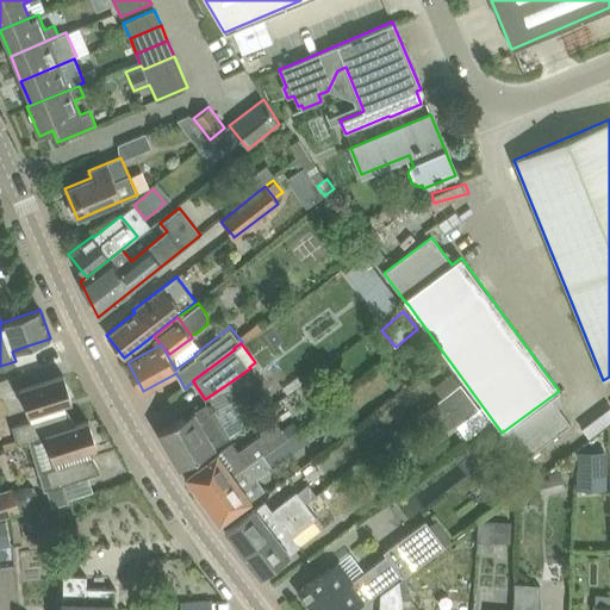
[(63,375),(41,383),(20,388),(27,415),(32,414),(33,419),(12,427),(17,444),(45,436),(45,435),(75,425),(67,410),(62,411),(60,404),(72,400),(70,396),(73,393),(66,380),(63,375)]
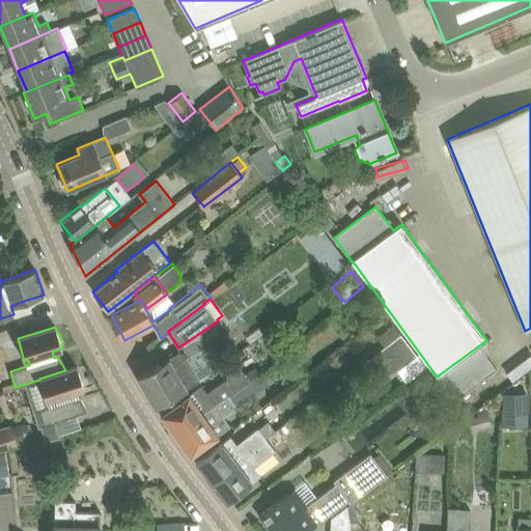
[(385,347),(382,350),(397,369),(417,355),(401,335),(400,336),(385,347)]
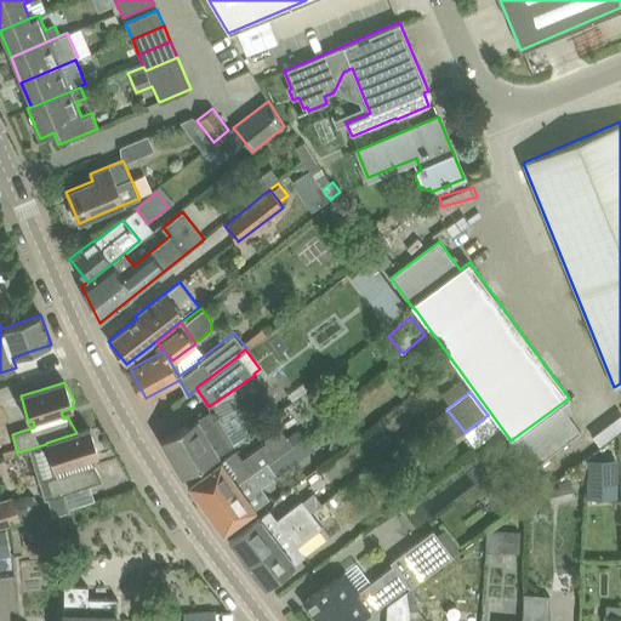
[(560,404),(511,440),(530,466),(580,431),(560,404)]
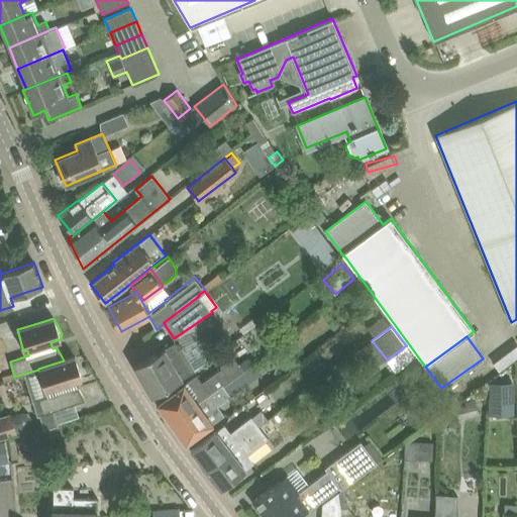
[(177,340),(133,367),(151,396),(194,371),(177,340)]
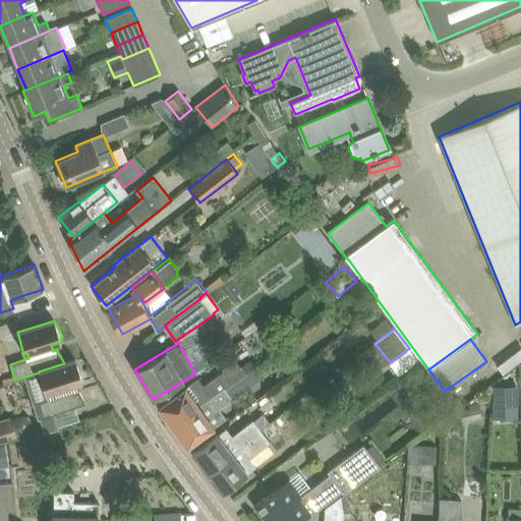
[(520,347),(496,365),(502,373),(520,359),(520,347)]
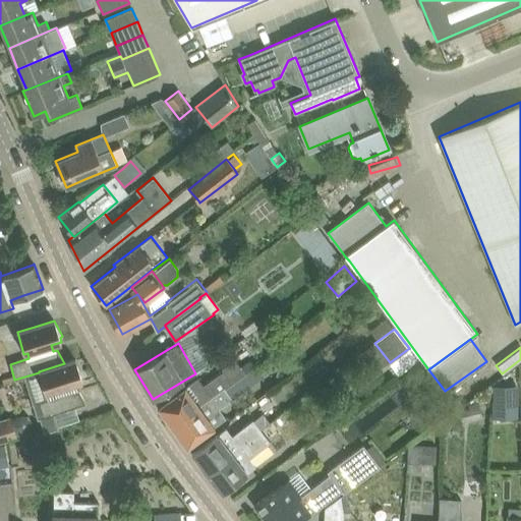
[(39,371),(39,372),(45,393),(49,392),(50,398),(38,402),(42,417),(85,404),(78,389),(74,390),(72,385),(82,382),(80,377),(83,375),(77,364),(75,359),(64,363),(39,371)]
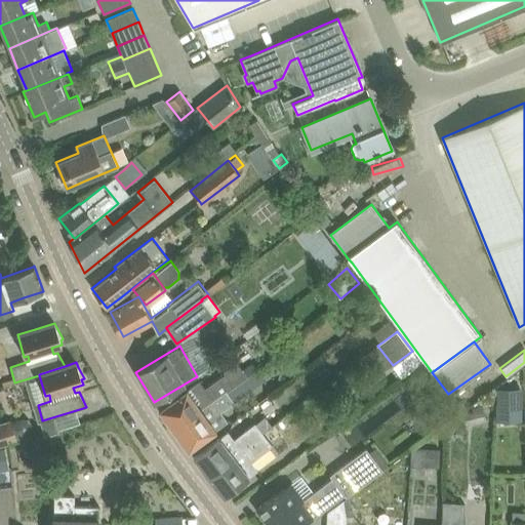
[(187,389),(159,409),(173,430),(242,378),(255,368),(252,363),(242,370),(237,362),(223,372),(224,375),(205,389),(200,380),(187,390),(187,389)]
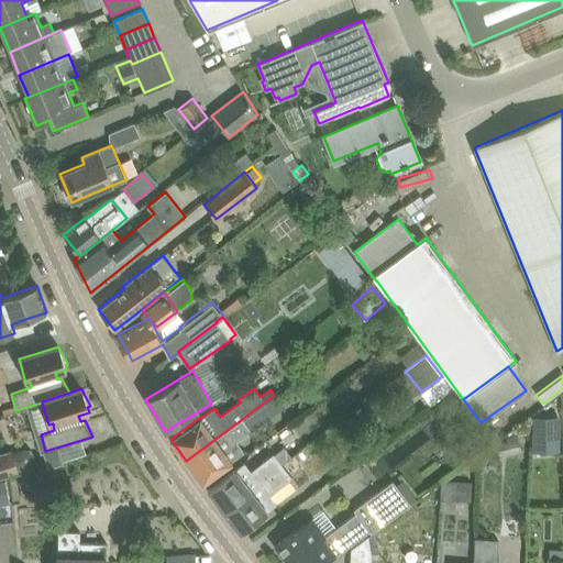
[(260,406),(186,461),(201,483),(244,452),(238,441),(284,408),(274,395),(260,406)]
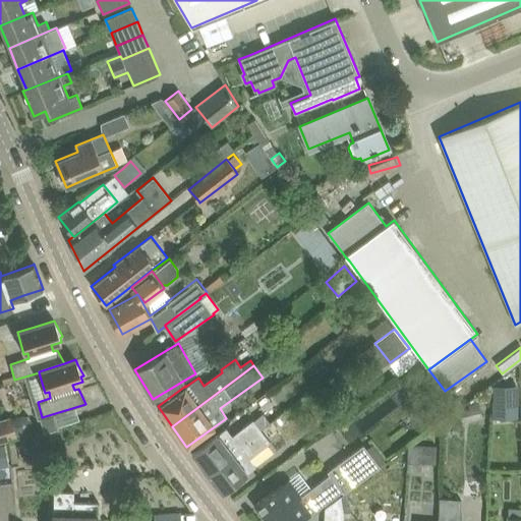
[(515,415),(515,384),(493,385),(493,416),(515,415)]
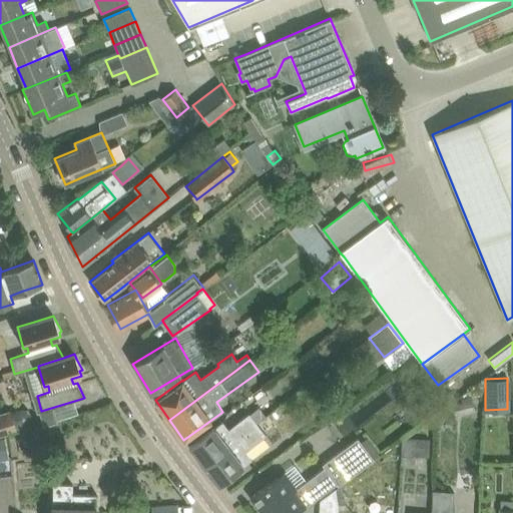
[(462,402),(453,404),(456,416),(475,411),(471,396),(461,398),(462,402)]
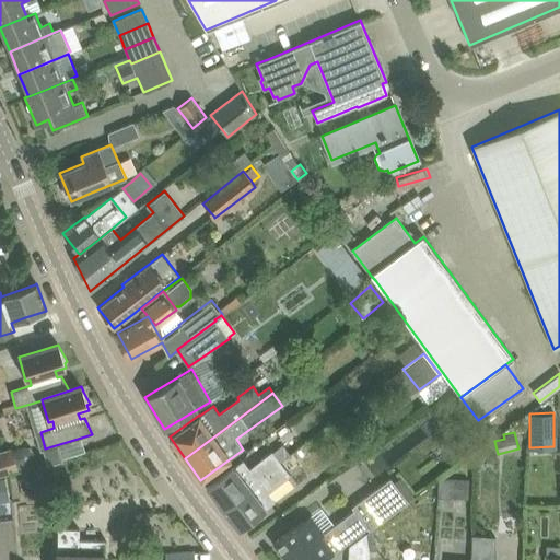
[(234,467),(207,488),(222,509),(281,464),(280,462),(299,447),(293,441),(275,455),(271,452),(249,468),(243,461),(234,467)]
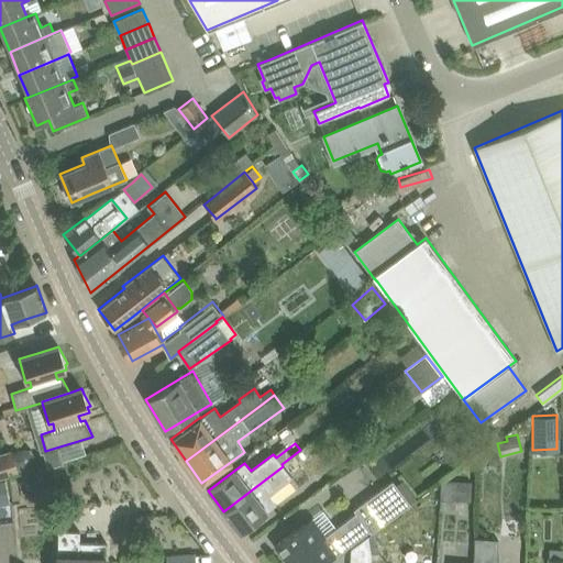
[(11,451),(0,453),(0,477),(18,472),(29,467),(34,463),(34,455),(30,449),(22,449),(11,452),(11,451)]
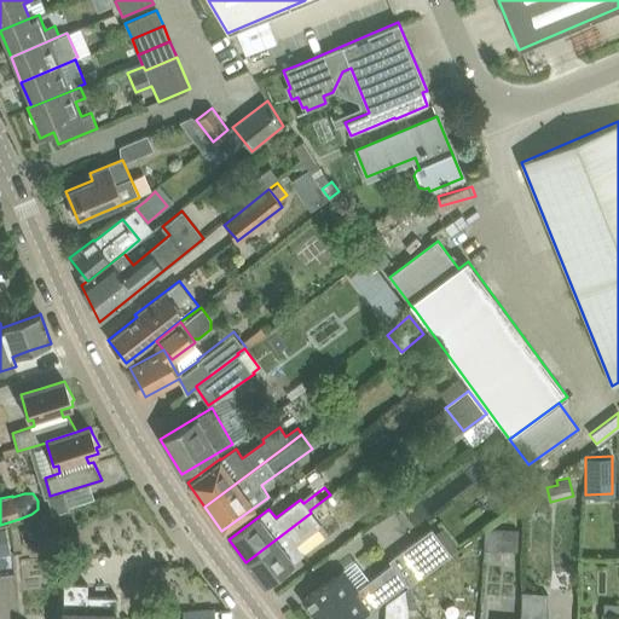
[(311,513),(246,562),(264,586),(294,563),(294,562),(304,554),(296,544),(320,526),(311,513)]
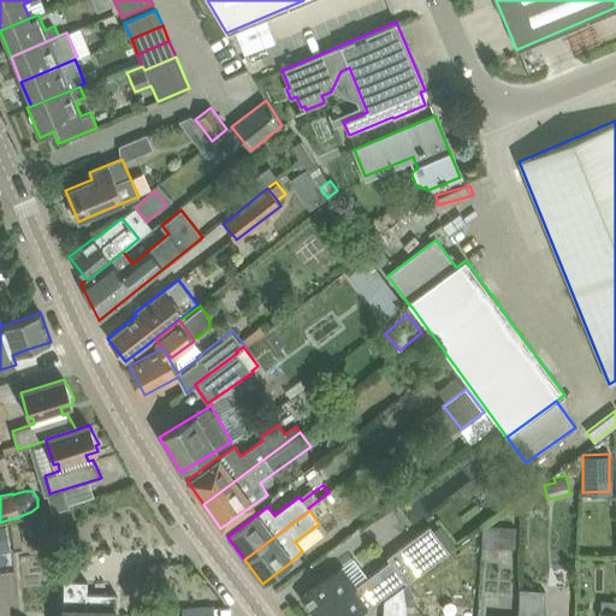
[(356,587),(341,567),(300,598),(314,615),(341,615),(343,615),(355,615),(367,608),(403,580),(407,585),(449,552),(430,526),(386,558),(390,562),(356,587)]
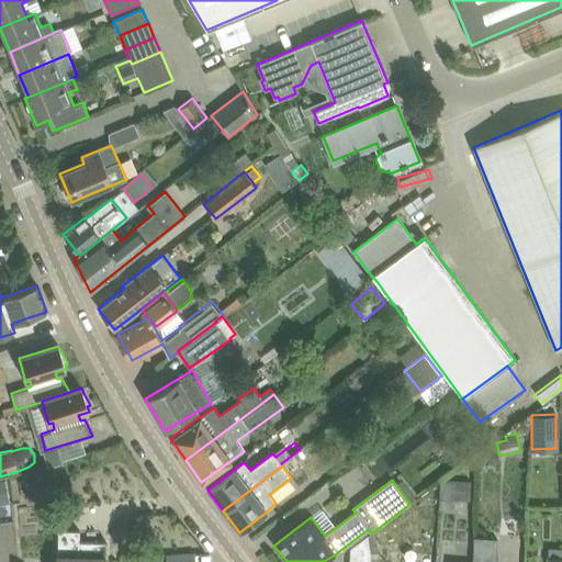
[(471,480),(440,480),(439,506),(453,506),(453,496),(470,496),(471,480)]
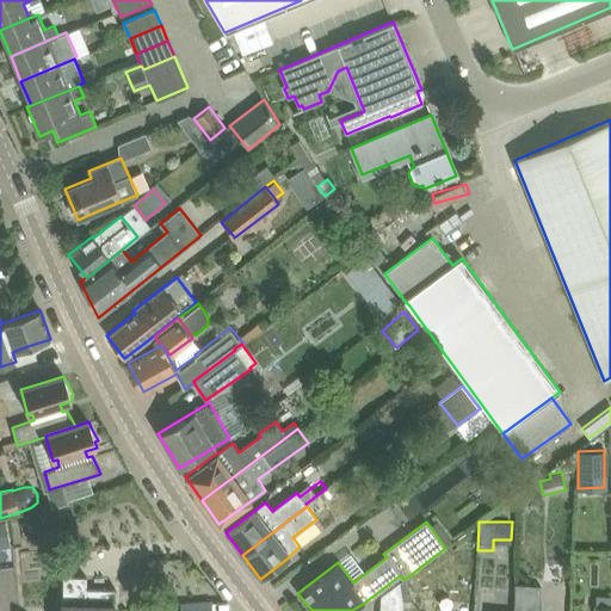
[(0,548),(10,547),(6,523),(0,524),(0,548)]
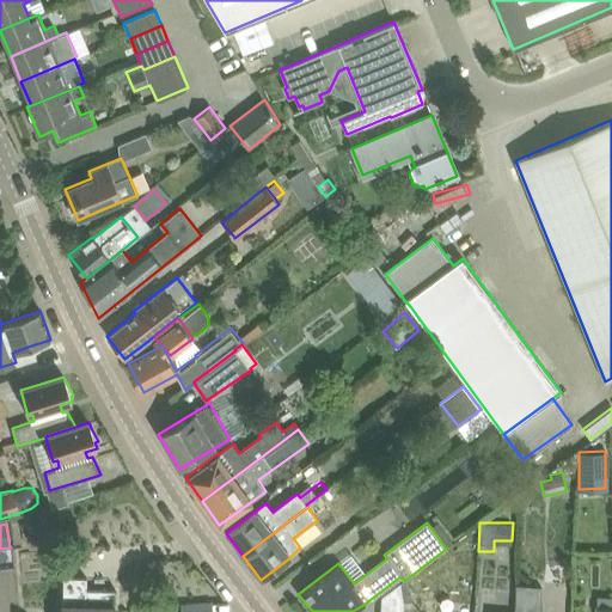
[(148,560),(141,576),(152,581),(160,561),(148,560)]
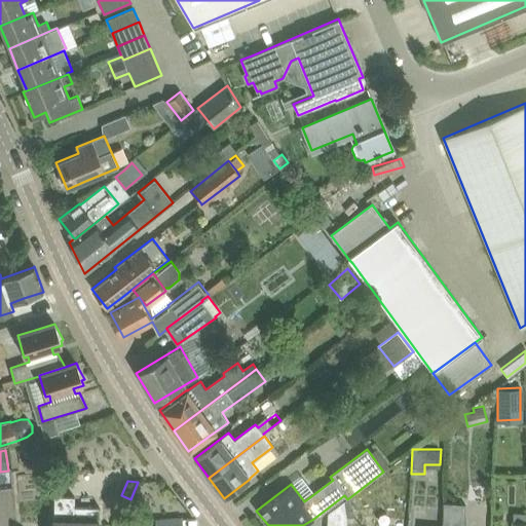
[(54,496),(53,525),(99,525),(100,508),(74,506),(74,497),(54,496)]
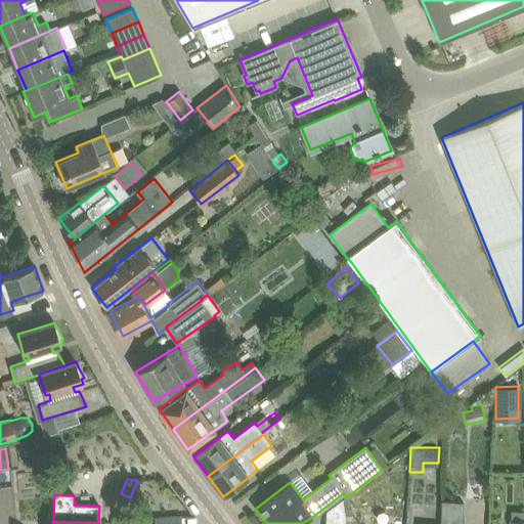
[(345,498),(343,499),(345,515),(353,514),(351,499),(349,497),(345,498)]
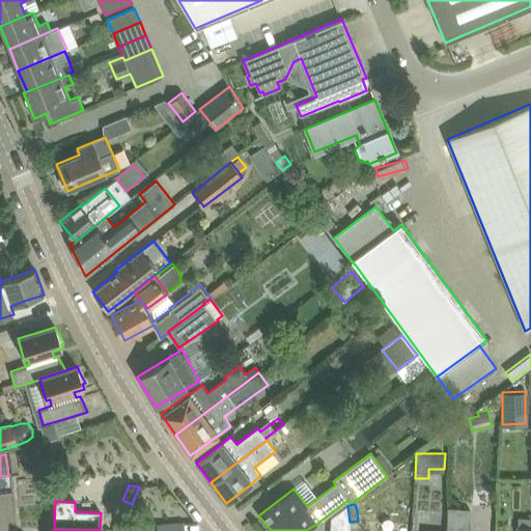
[(350,530),(351,525),(350,522),(347,506),(331,519),(330,530),(350,530)]
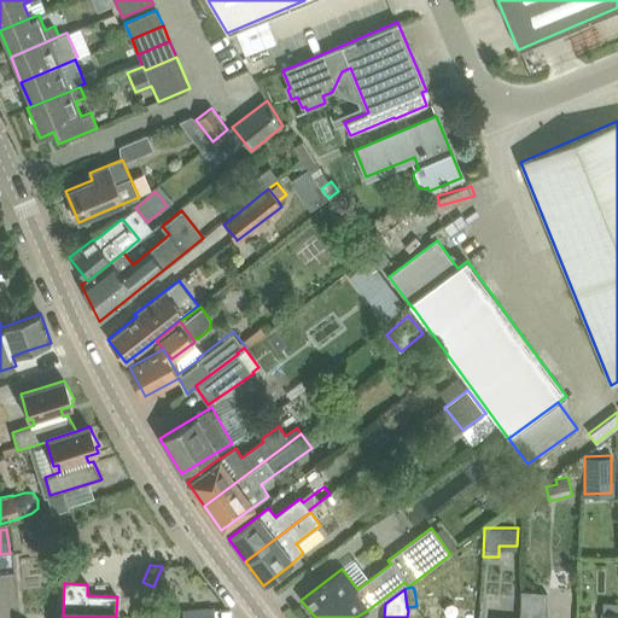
[(544,617),(546,608),(520,606),(519,617),(544,617)]
